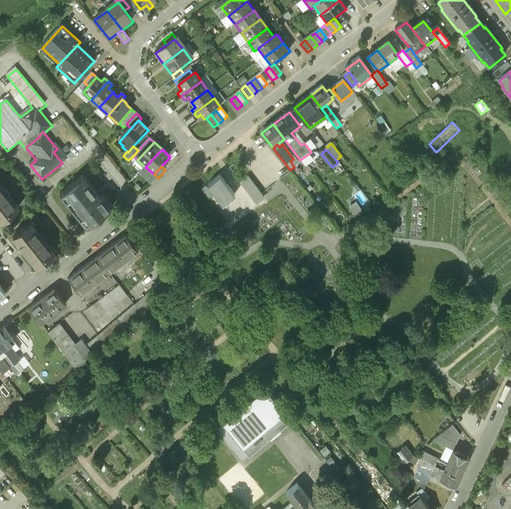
[(101,197),(84,177),(62,195),(88,227),(114,207),(104,195),(101,197)]
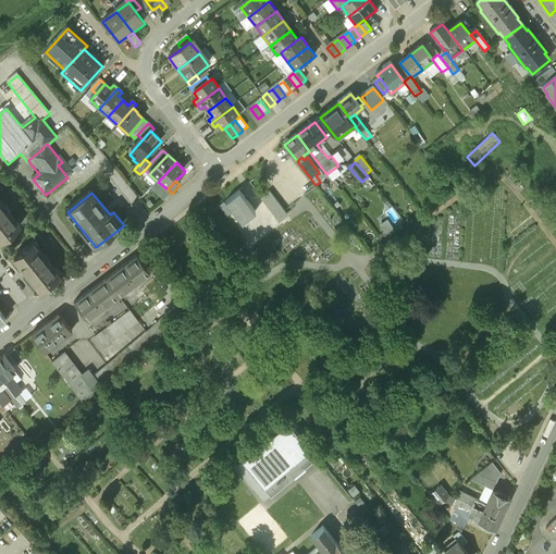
[(241,193),(226,204),(242,224),(256,213),(241,193)]
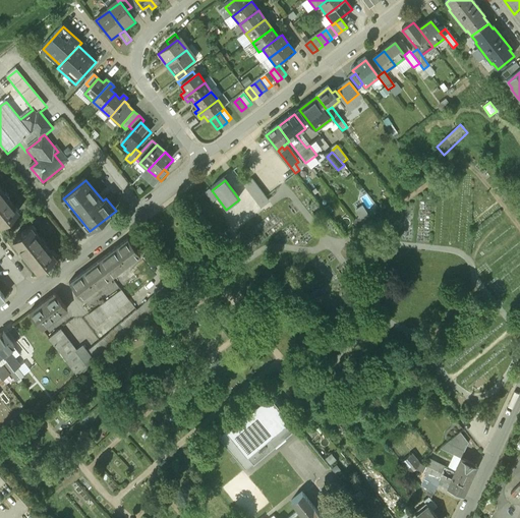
[(252,180),(243,187),(261,210),(270,203),(252,180)]
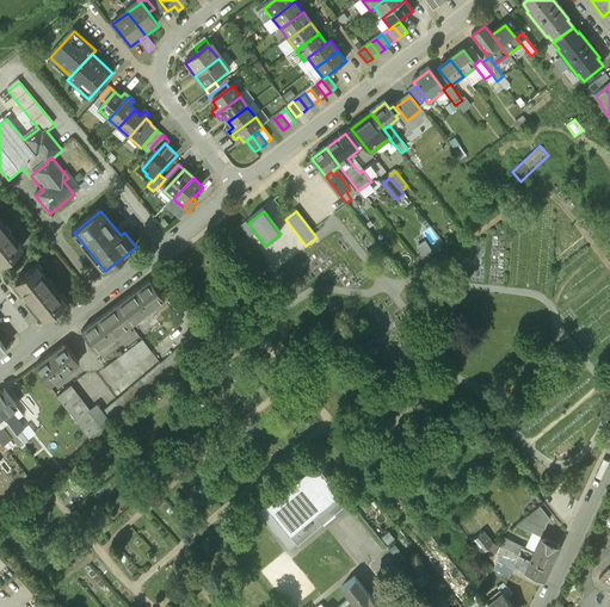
[(23,249),(0,221),(0,260),(2,265),(23,249)]
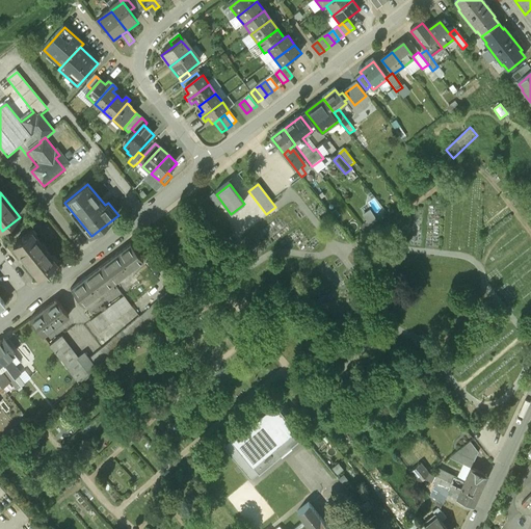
[(56,264),(31,233),(15,246),(40,278),(56,264)]
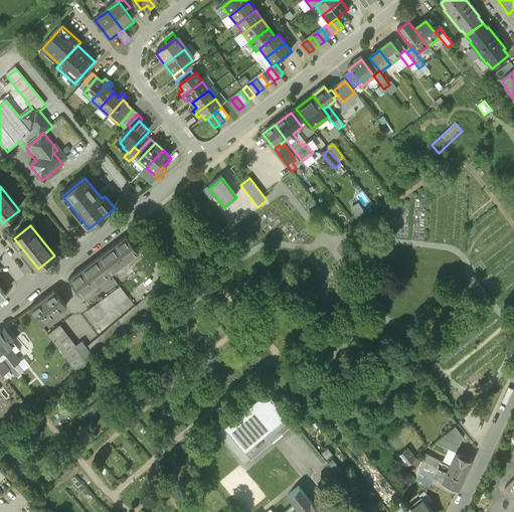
[(127,236),(98,259),(111,276),(139,253),(139,254),(140,253),(127,236)]
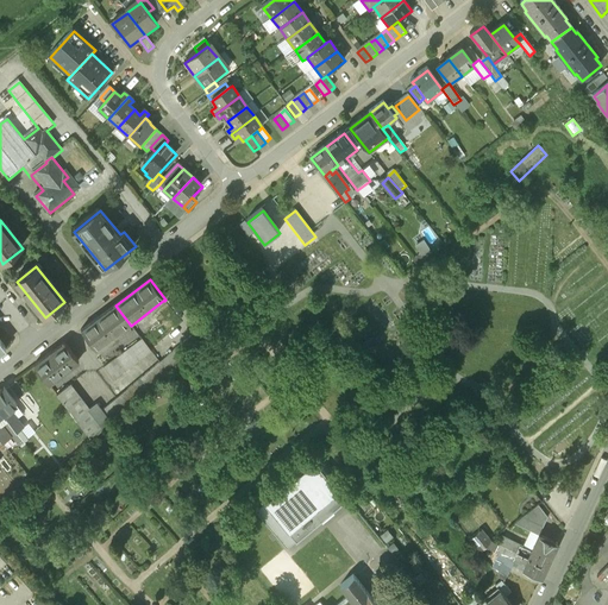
[(116,306),(82,331),(98,351),(99,351),(98,350),(131,326),(116,306)]
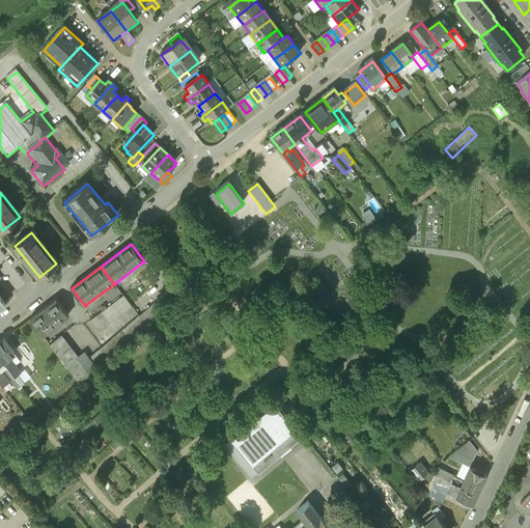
[(122,296),(89,322),(99,333),(132,308),(122,296)]
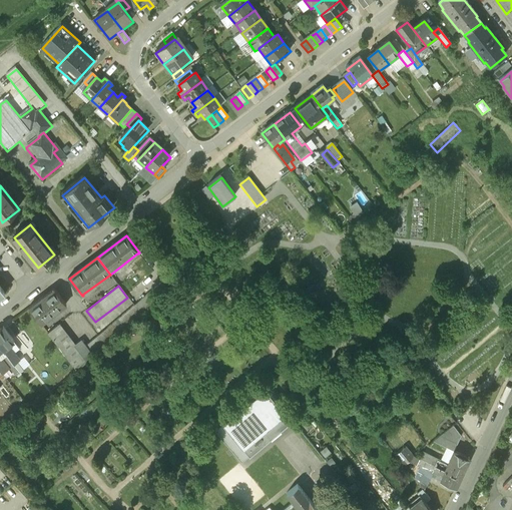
[(159,287),(134,307),(141,317),(166,296),(159,287)]
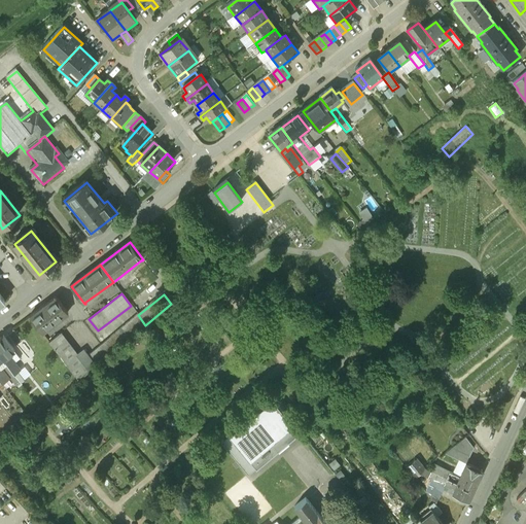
[(57,298),(30,317),(42,334),(69,314),(57,298)]
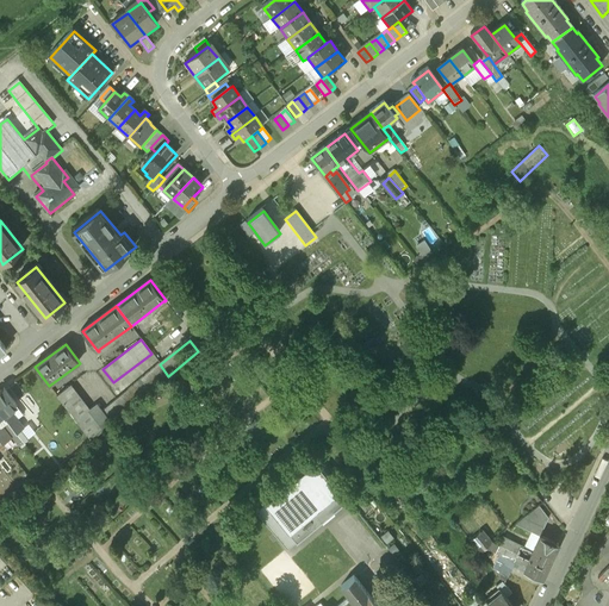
[(149,375),(117,401),(126,413),(157,386),(149,375)]
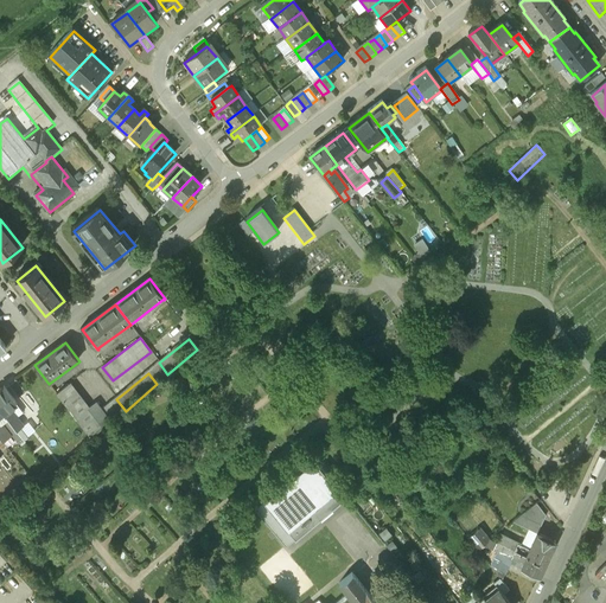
[(17,383),(11,387),(19,398),(25,393),(17,383)]
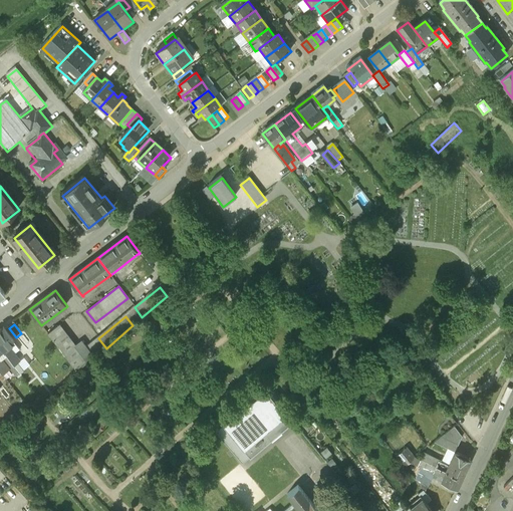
[(59,327),(48,334),(70,363),(80,355),(59,327)]
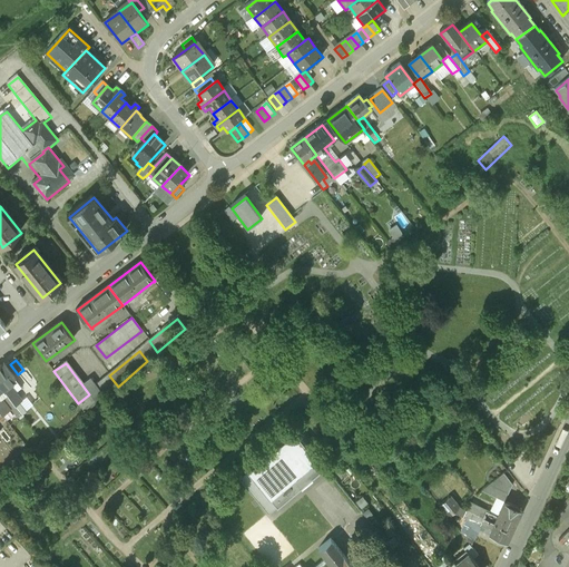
[(3,364),(0,368),(0,384),(3,390),(10,384),(16,380),(3,364)]
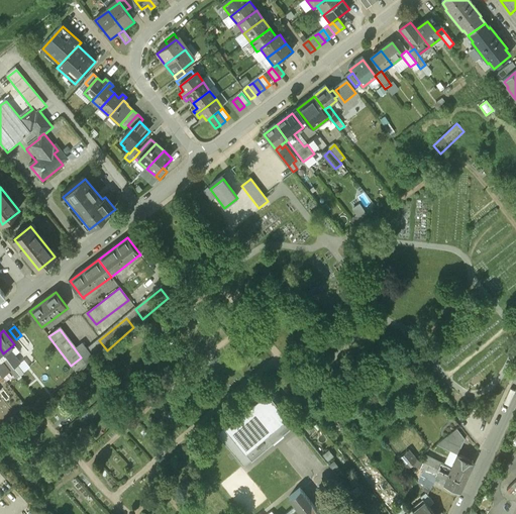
[(21,366),(9,348),(3,353),(14,369),(18,366),(19,368),(21,366)]
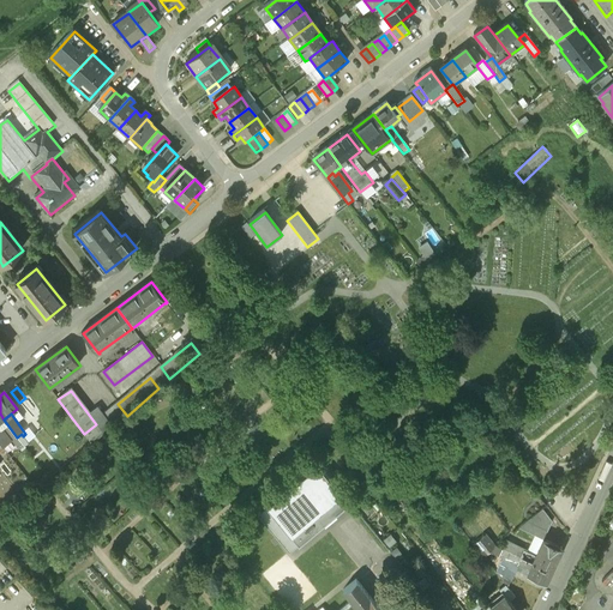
[(12,444),(0,427),(0,445),(2,448),(8,444),(10,446),(12,444)]
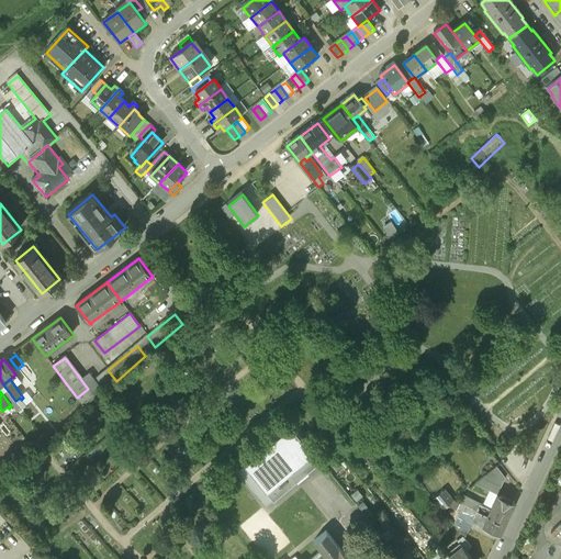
[(291,427),(244,467),(245,467),(236,474),(266,510),(273,502),(321,462),(291,427)]
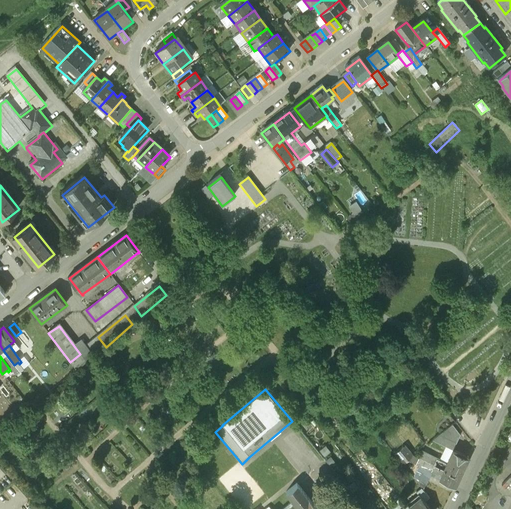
[(453,427),(441,437),(456,444),(460,436),(453,427)]
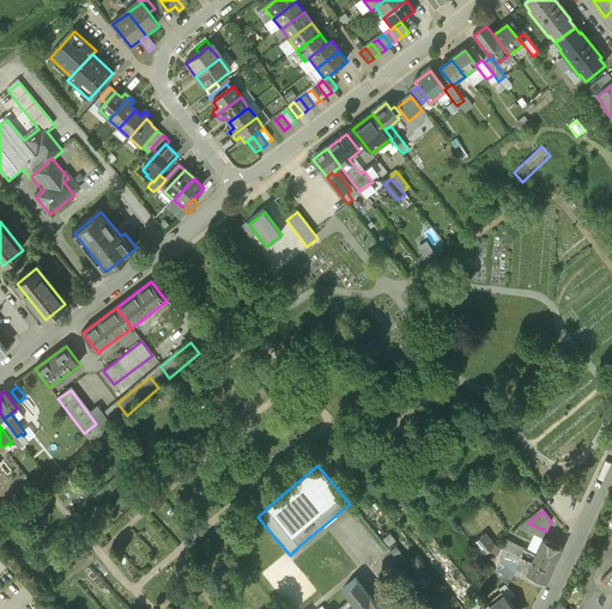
[(546,531),(528,523),(520,530),(543,540),(546,531)]
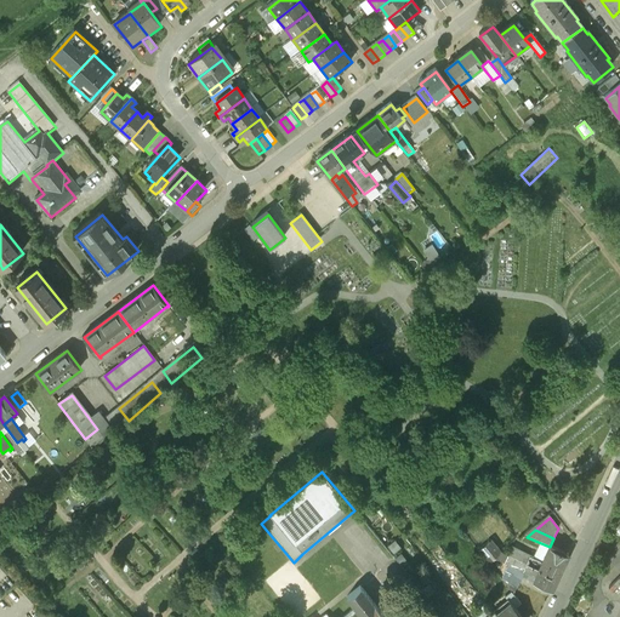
[(568,556),(550,547),(545,558),(539,571),(558,580),(568,556)]
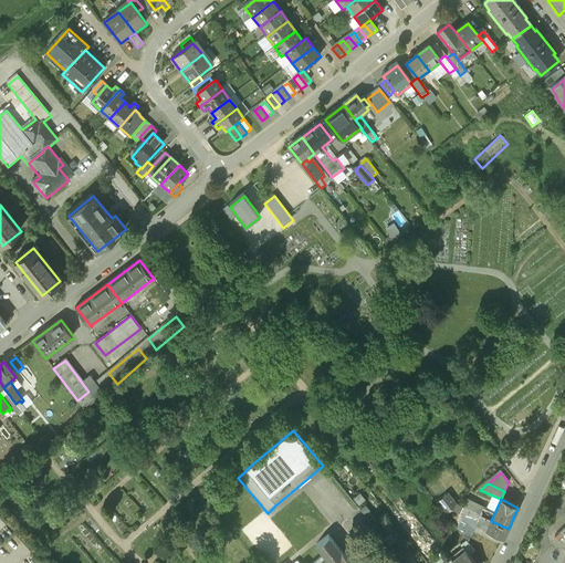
[(490,512),(478,506),(477,508),(473,507),(471,510),(474,512),(474,513),(491,521),(497,509),(492,507),(490,512)]
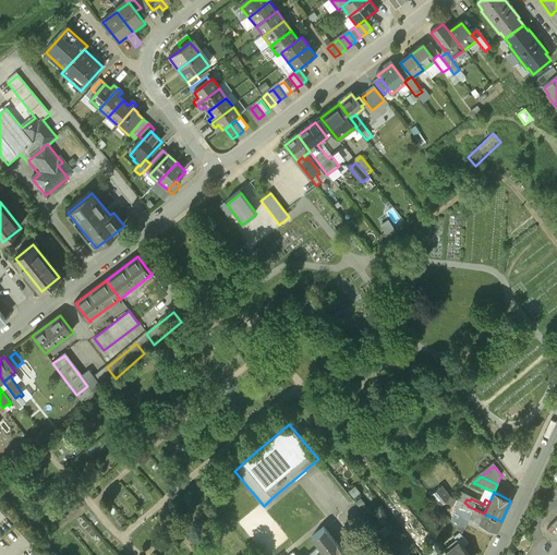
[(484,514),(468,506),(465,508),(469,509),(468,513),(475,516),(481,519),(484,514)]
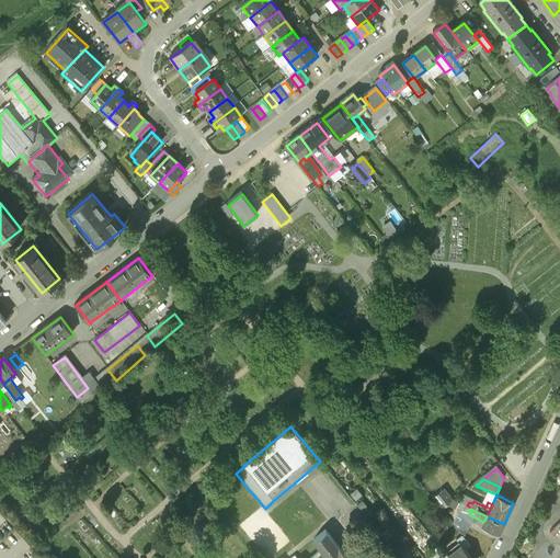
[(504,524),(487,516),(483,522),(478,519),(476,524),(499,535),(504,524)]
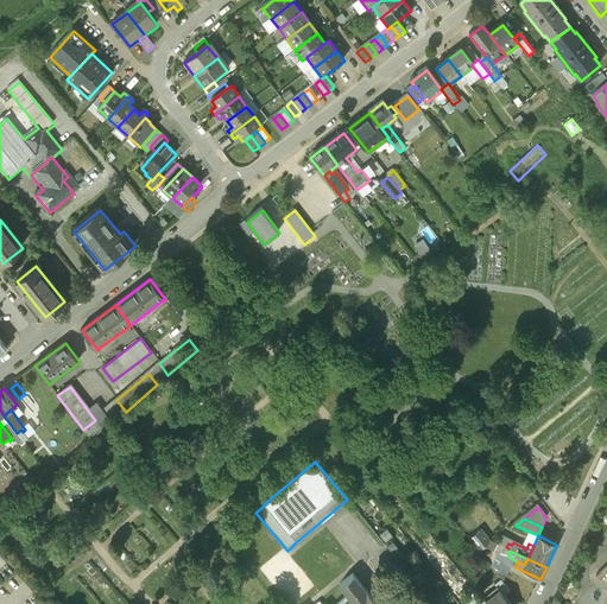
[(233,586),(219,570),(209,578),(223,595),(233,586)]
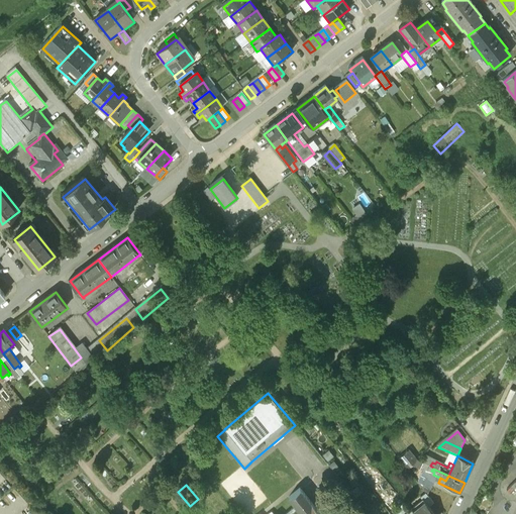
[(297,509),(291,513),(272,513),(319,513),(301,490),(290,499),(297,509)]
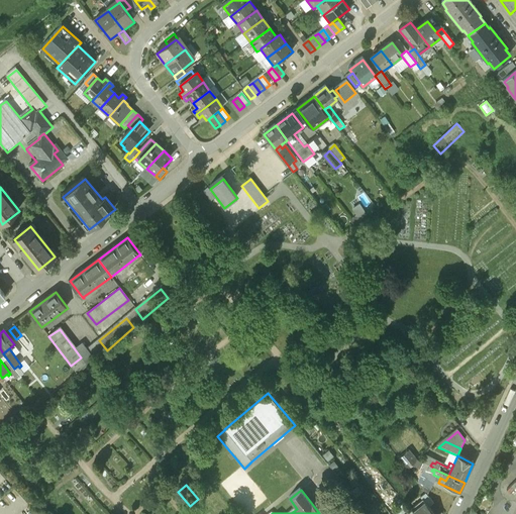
[(434,505),(426,495),(421,499),(424,503),(425,503),(429,509),(434,505)]
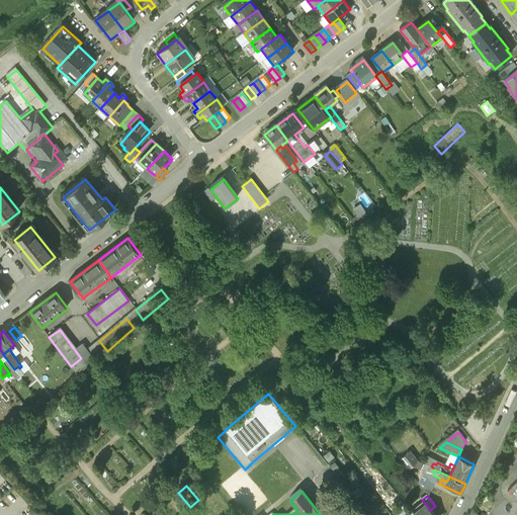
[(434,514),(430,510),(426,504),(425,504),(414,514),(434,514)]
